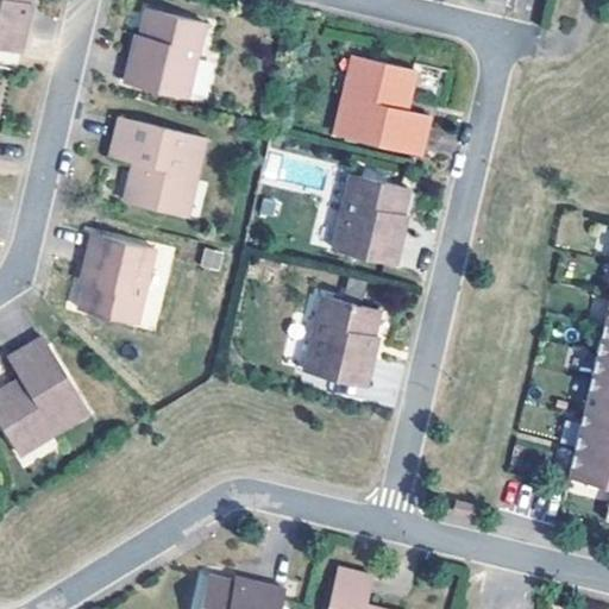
[(26,0),(0,0),(0,44),(23,49),(29,19),(23,18),(25,5),(26,0)]
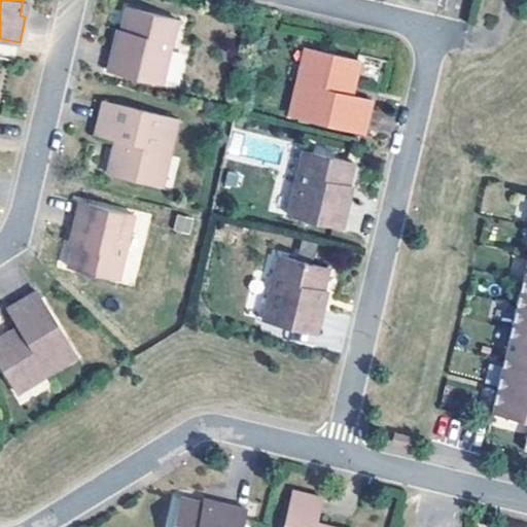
[(28,0),(23,0),(22,4),(20,15),(25,16),(28,0)]
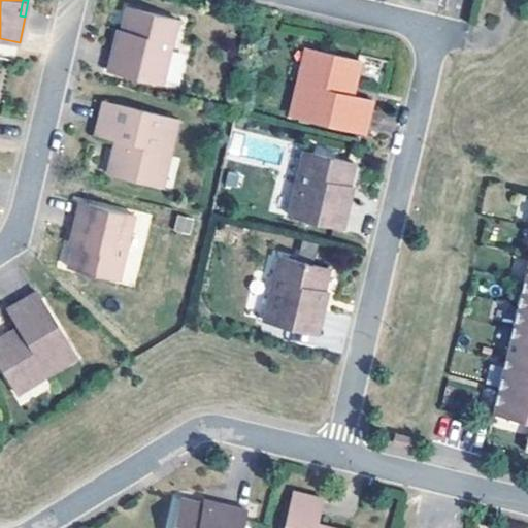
[(112,73),(169,88),(184,23),(132,10),(126,33),(125,39),(123,51),(118,48),(112,73)]
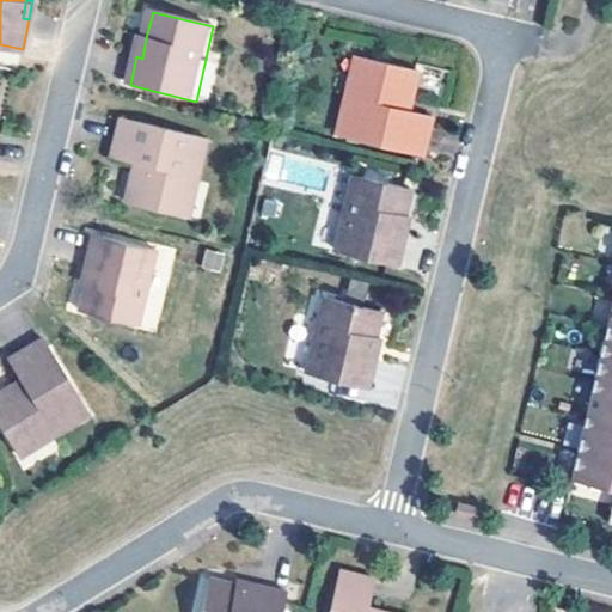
[(145,46),(146,38),(140,38),(136,56),(142,59),(145,46)]
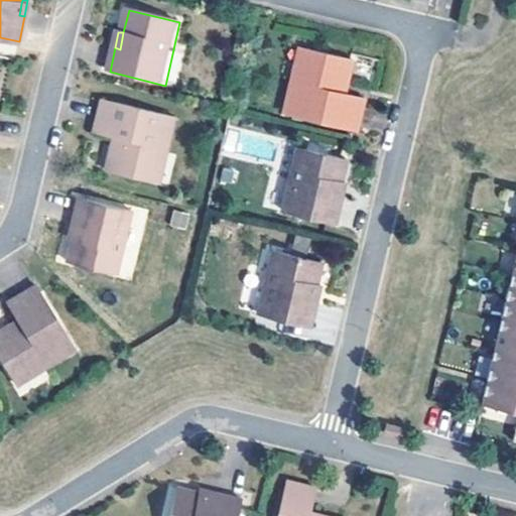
[(297,49),(291,80),(302,82),(309,52),(297,49)]
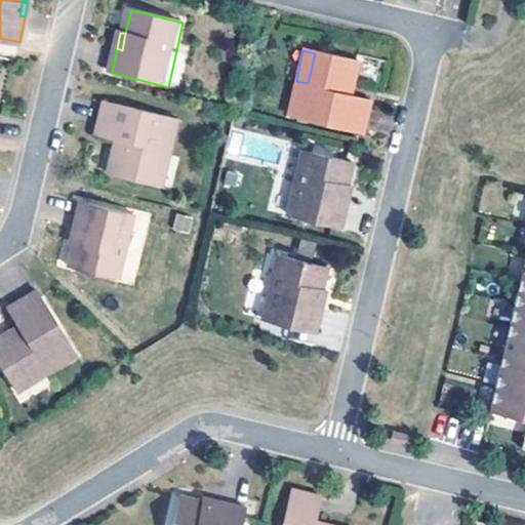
[(296,81),(288,118),(364,135),(372,102),(351,96),(354,86),(359,63),(315,53),(308,83),(296,81)]
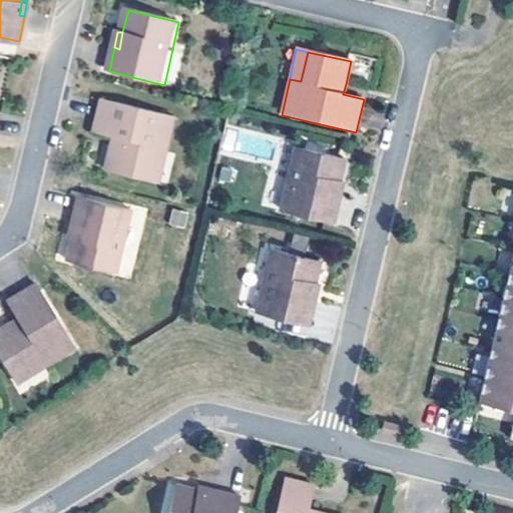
[(107,172),(155,183),(161,153),(170,155),(178,119),(104,102),(96,134),(115,138),(114,144),(107,172)]
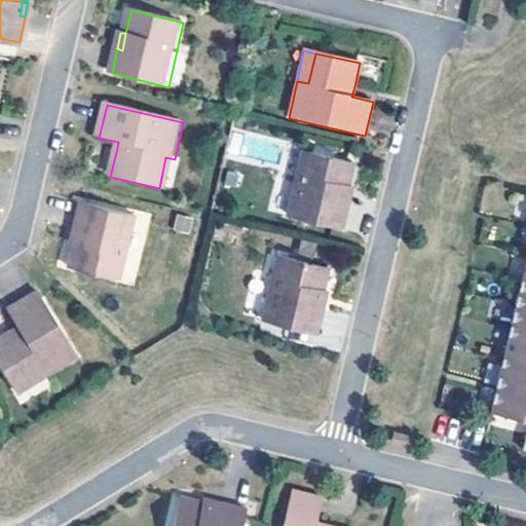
[(344,228),(349,203),(345,202),(347,191),(348,185),(353,162),(304,151),(290,216),(344,228)]
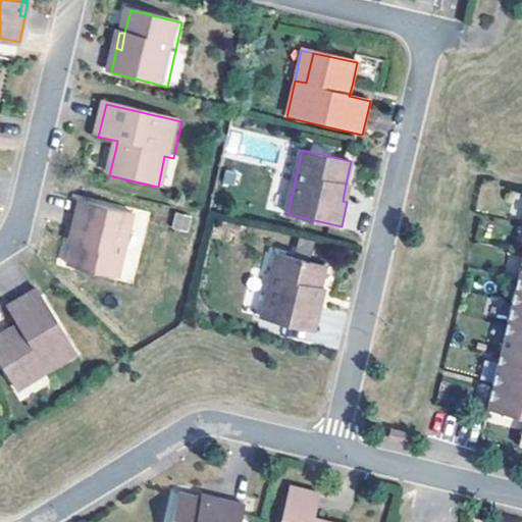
[(166,188),(173,158),(164,156),(158,187),(166,188)]
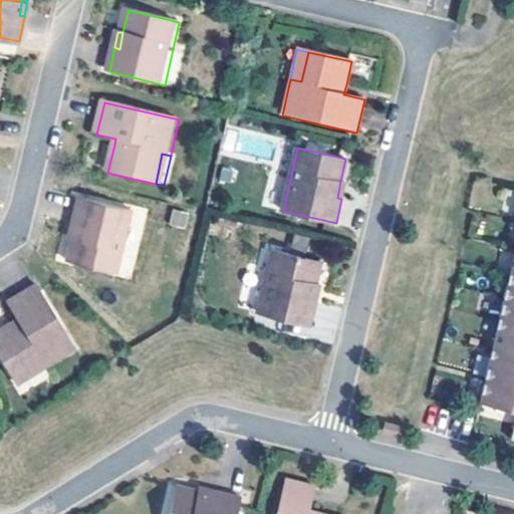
[(345,182),(340,181),(339,187),(337,198),(341,199),(345,182)]
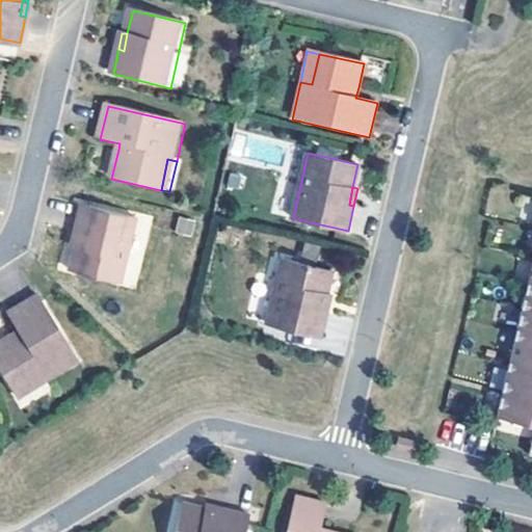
[(125,283),(139,219),(83,206),(78,230),(83,231),(80,243),(78,248),(73,271),(125,283)]
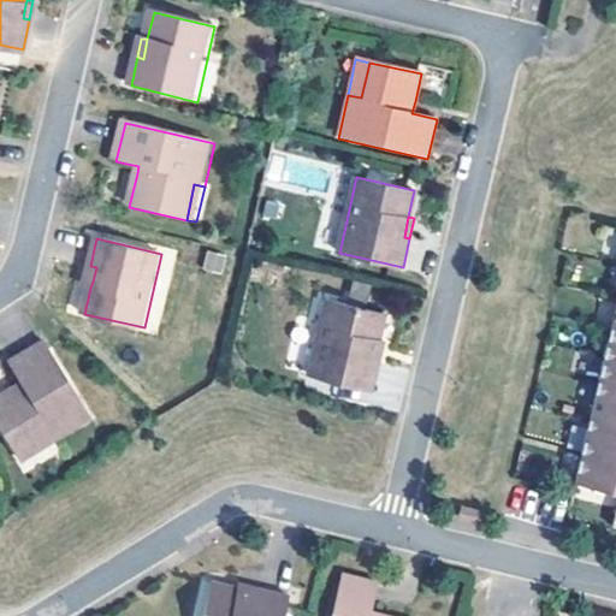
[(86,286),(90,288),(93,282),(96,267),(90,266),(86,286)]
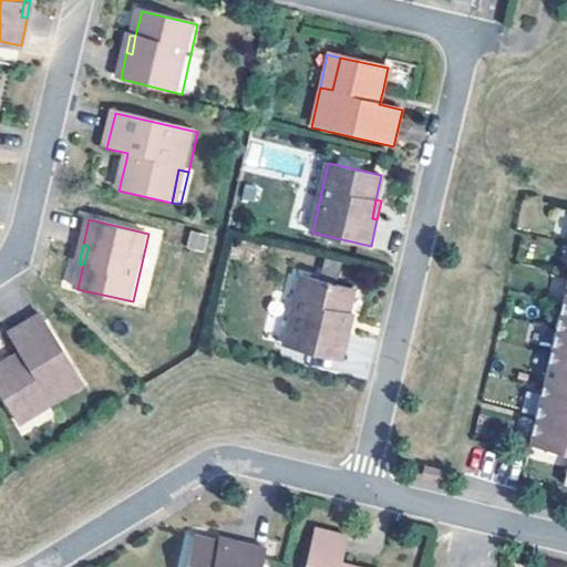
[(356,289),(300,276),(285,344),(343,360),(349,332),(346,332),(348,321),(349,315),(356,289)]
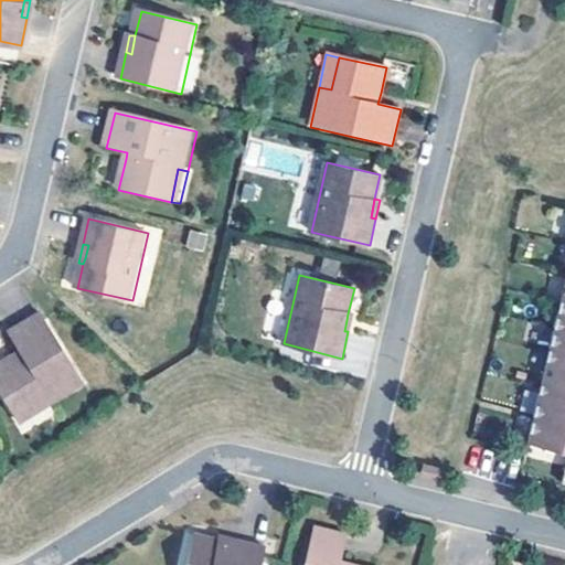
[(564,275),(524,441),(564,451),(564,455),(558,483),(564,483),(564,275)]
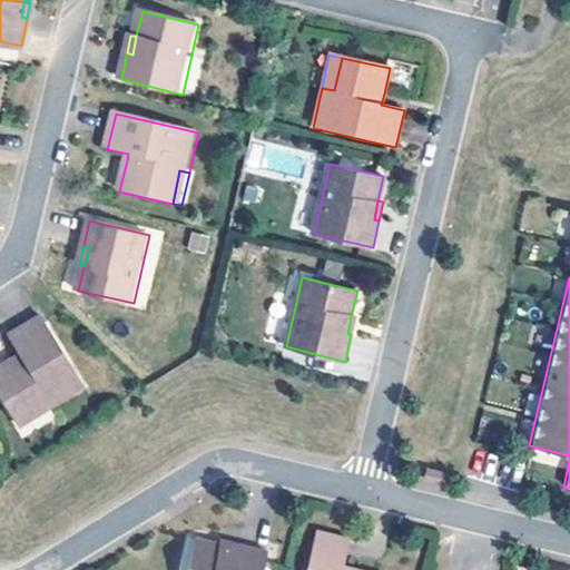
[(90,387),(46,317),(13,336),(26,354),(18,359),(0,370),(0,384),(20,419),(50,401),(56,409),(90,387)]
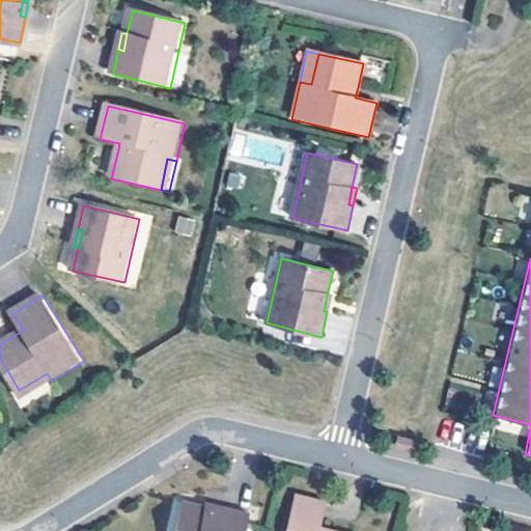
[(23,398),(52,381),(47,373),(19,390),(23,398)]
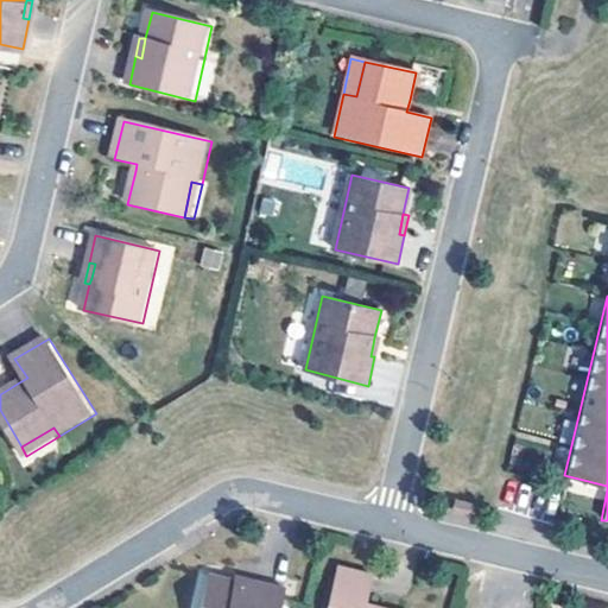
[(454,507),(462,510),(464,498),(457,495),(454,507)]
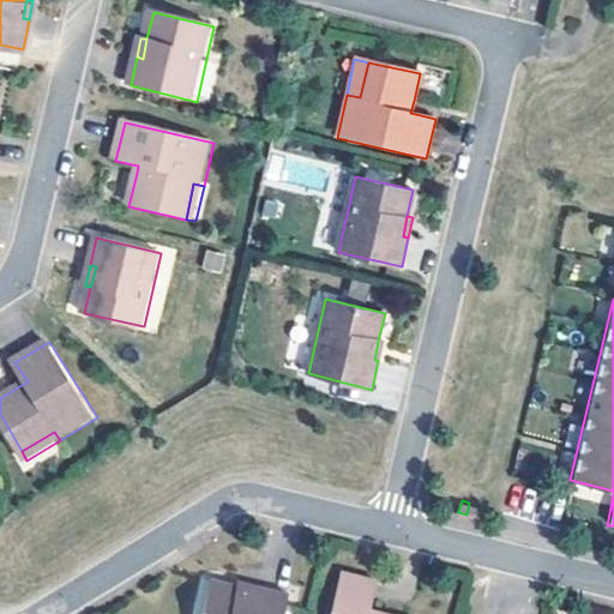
[(482,505),(469,503),(467,515),(480,517),(482,505)]
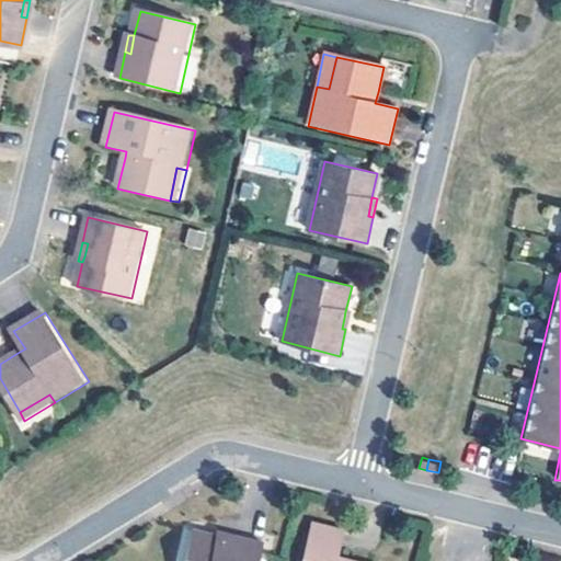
[(338,556),(344,530),(311,522),(301,560),(356,560),(344,558),(338,556)]
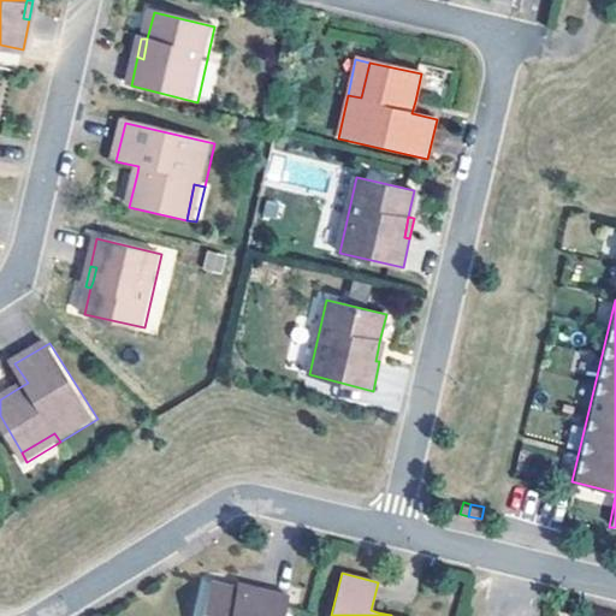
[(238,587),(212,581),(202,615),(282,615),(288,592),(258,586),(258,592),(246,588),(238,587)]
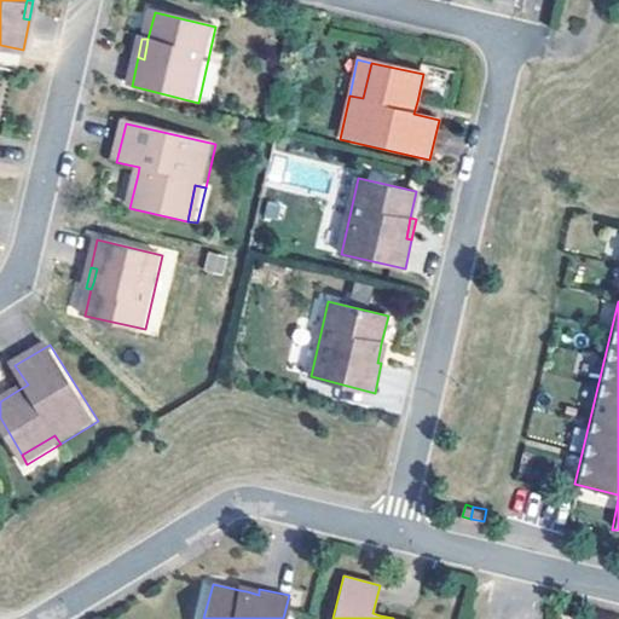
[(259,589),(241,584),(239,590),(247,591),(259,595),(259,589)]
